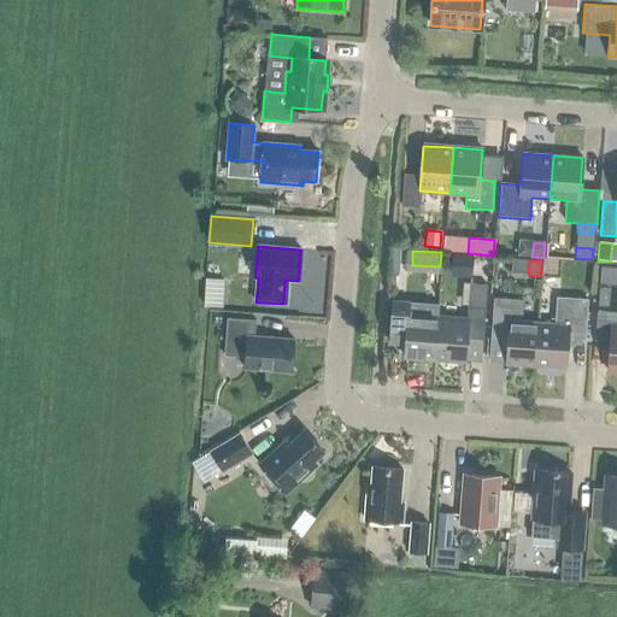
[(600,283),(616,286),(616,270),(601,269),(600,283)]
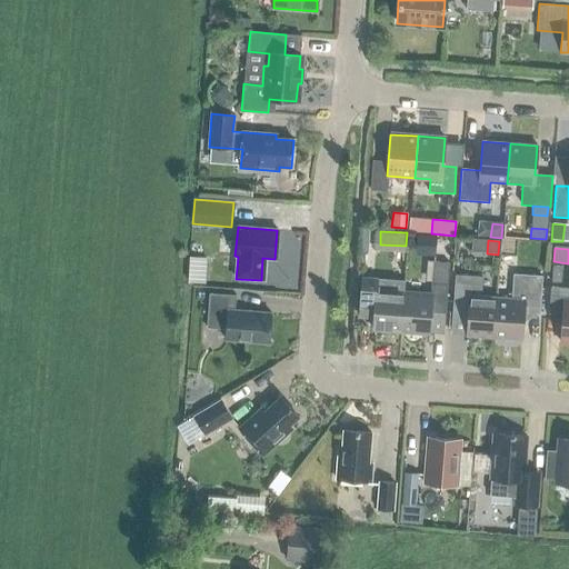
[(403,293),(401,331),(429,332),(430,312),(445,313),(449,262),(432,261),(430,296),(403,293)]
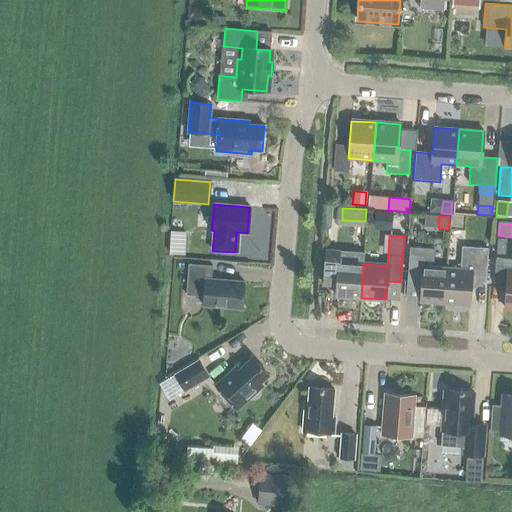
[(504,256),(505,241),(497,240),(496,255),(504,256)]
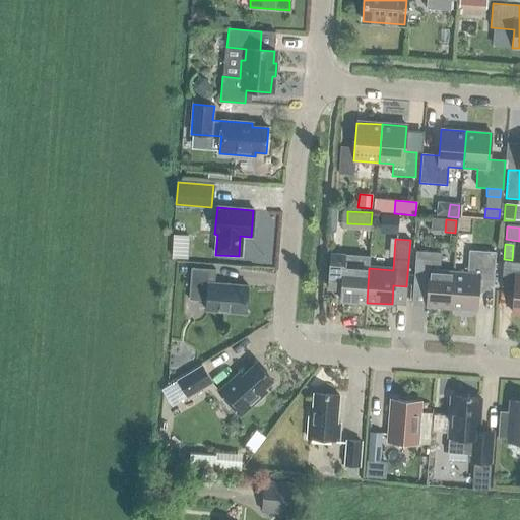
[(454,272),(451,309),(476,311),(478,285),(493,286),(496,253),(469,251),(467,273),(454,272)]
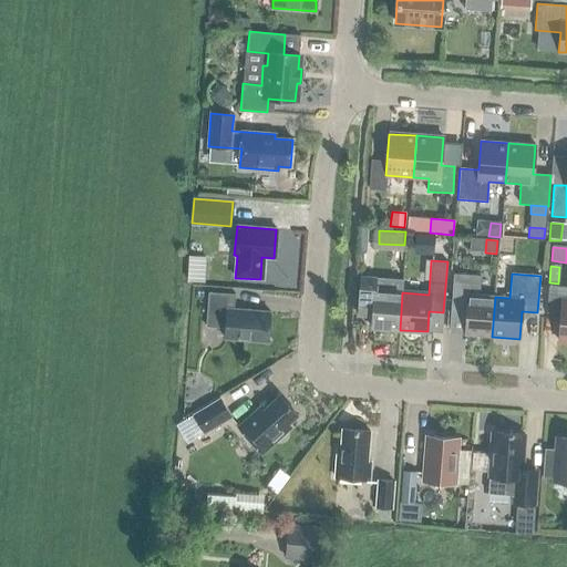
[(465,334),(492,337),(495,297),(478,296),(481,276),(453,275),(451,305),(467,306),(465,334)]
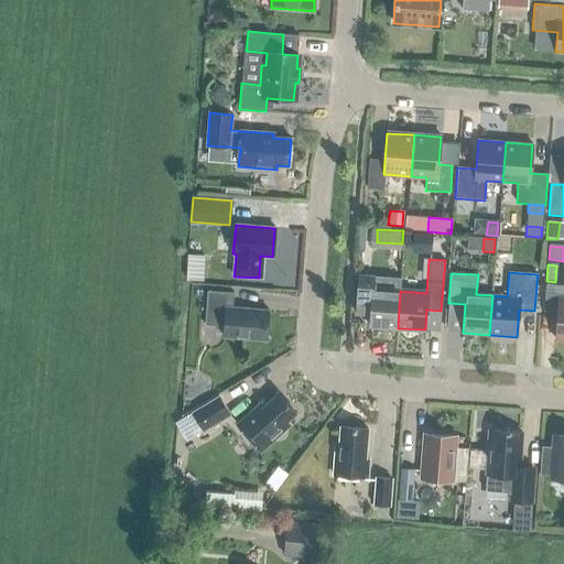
[(369,326),(398,328),(400,291),(401,279),(358,277),(356,312),(370,313),(369,326)]
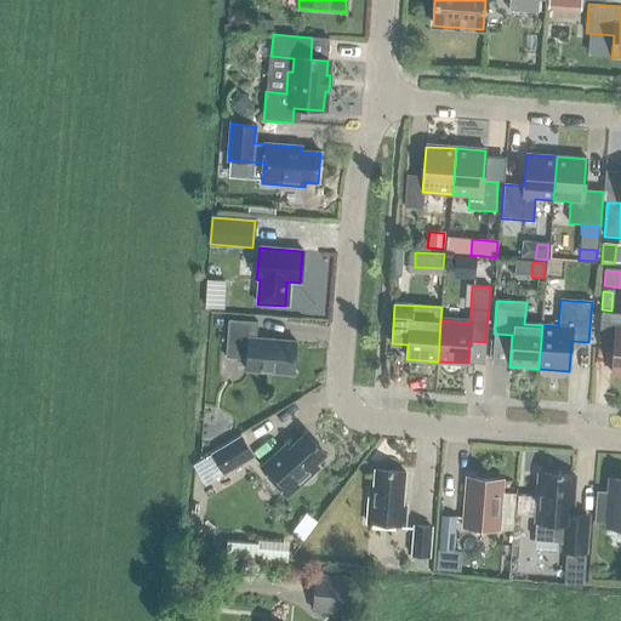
[(611,374),(620,374),(620,314),(600,314),(599,342),(614,343),(611,374)]
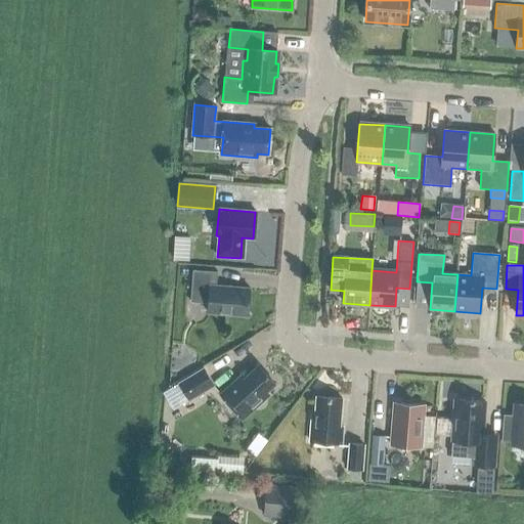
[(217,272),(192,270),(190,302),(208,304),(208,313),(248,316),(250,289),(216,286),(217,272)]
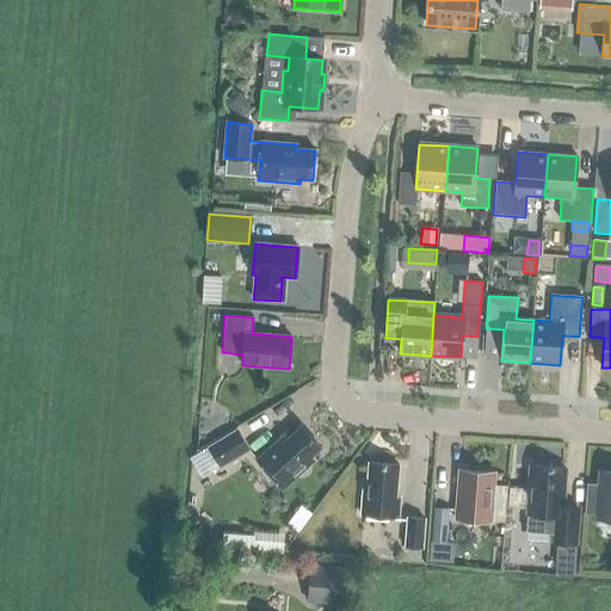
[(320,449),(301,427),(277,448),(275,444),(257,461),(282,489),(313,461),(310,457),(320,449)]
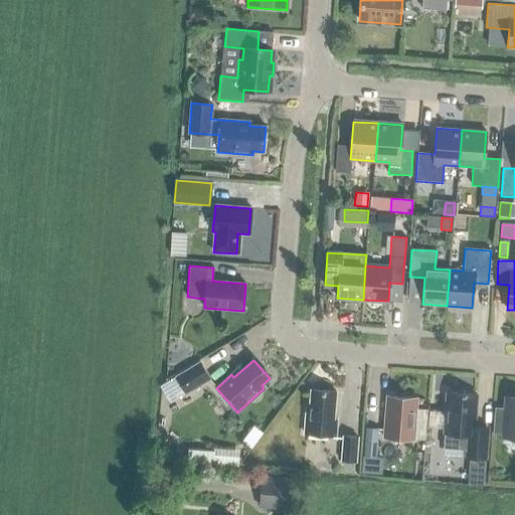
[(200,362),(175,377),(185,393),(209,379),(200,362)]
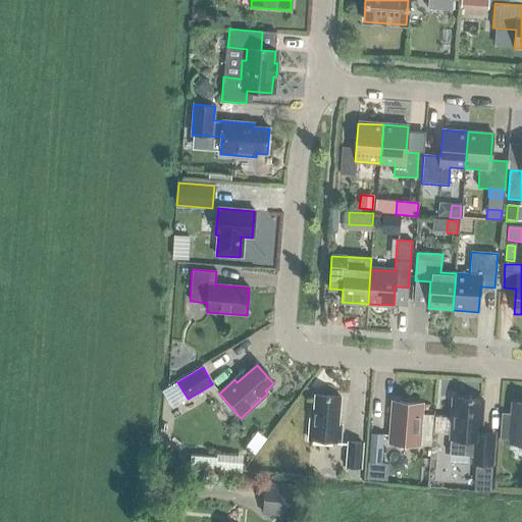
[(308,440),(340,442),(342,426),(337,425),(341,398),(315,396),(313,414),(310,414),(308,440)]
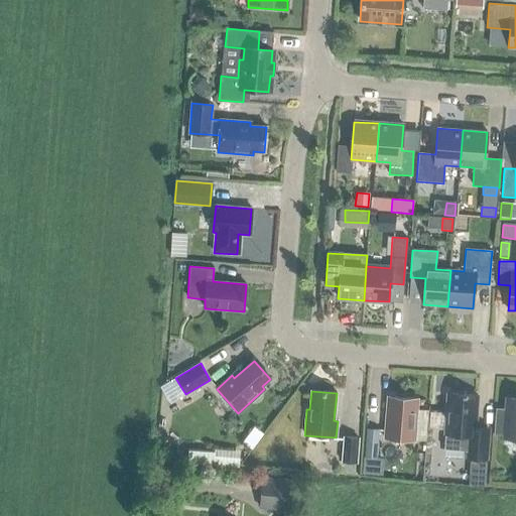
[(478,396),(447,394),(443,450),(467,452),(467,458),(487,460),(489,429),(475,428),(478,396)]
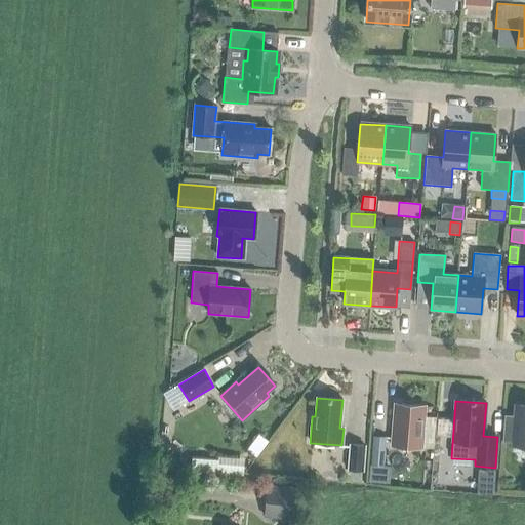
[(391,446),(421,449),(426,406),(394,404),(391,446)]
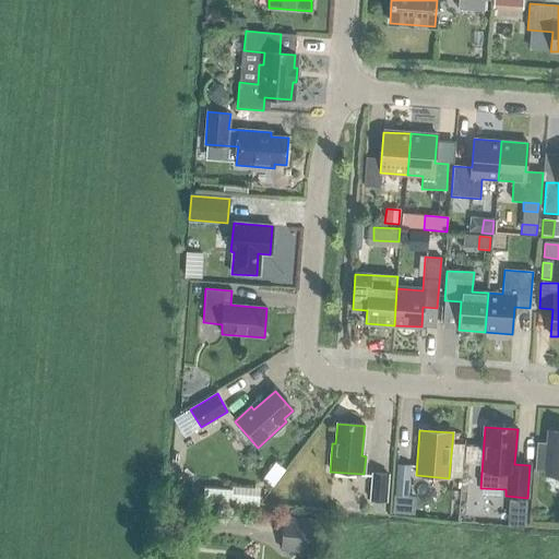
[(558,471),(558,431),(549,431),(548,444),(538,443),(536,470),(558,471)]
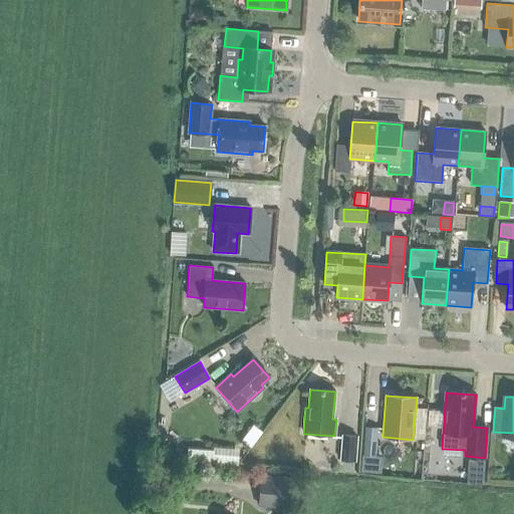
[(361,456),(375,457),(377,428),(363,427),(361,456)]
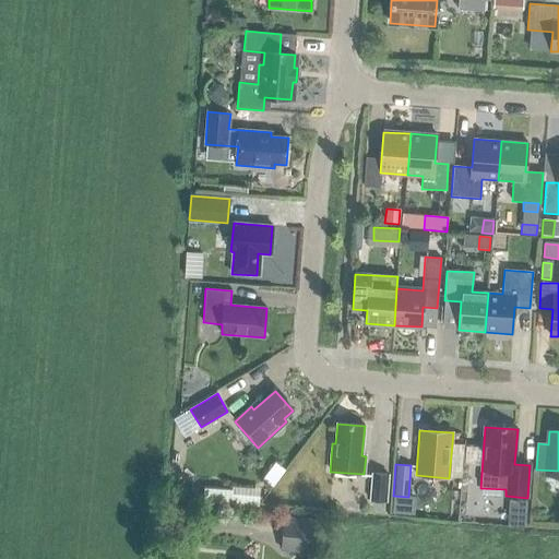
[(370,500),(385,501),(388,475),(372,474),(370,500)]
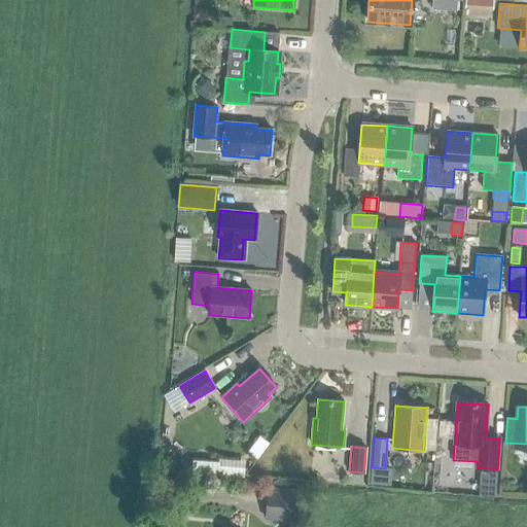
[(173,471),(175,457),(162,455),(159,468),(173,471)]
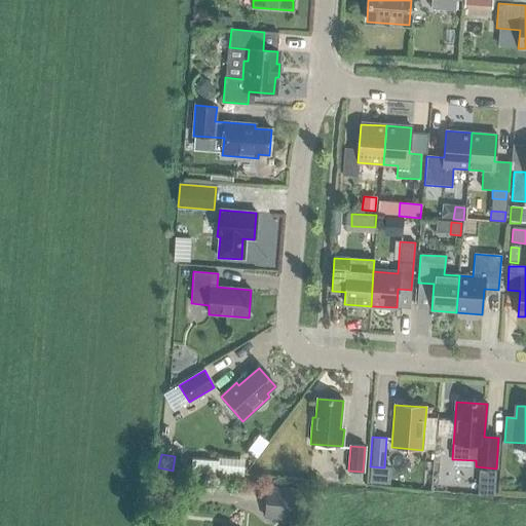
[(477,492),(494,494),(495,484),(478,482),(477,492)]
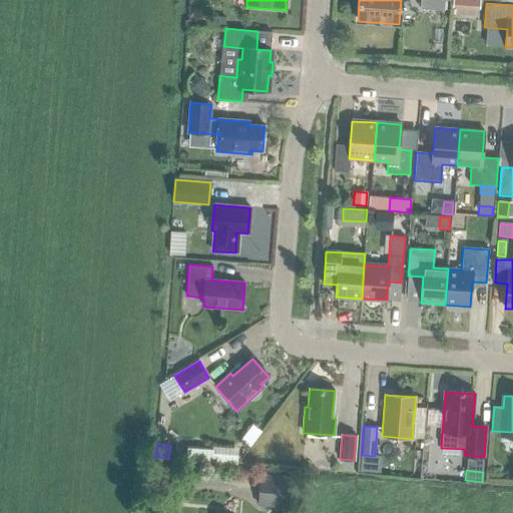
[(262,475),(259,505),(288,508),(291,478),(262,475)]
